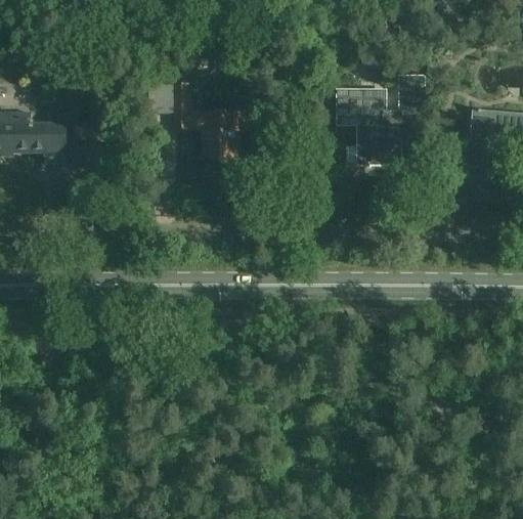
[(392,0),(391,7),(410,9),(411,0),(392,0)]
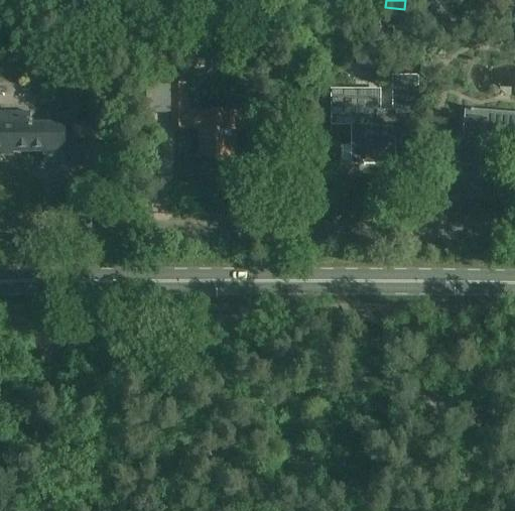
[(234,125),(239,125),(239,107),(185,107),(186,78),(172,78),(171,124),(200,124),(200,153),(234,153),(234,125)]
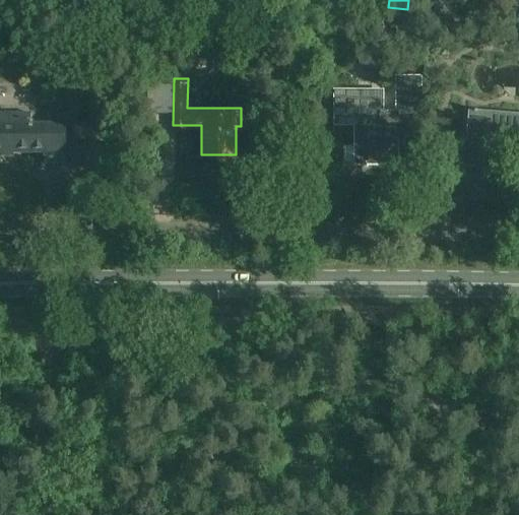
[(351,161),(357,161),(378,161),(378,159),(397,159),(397,124),(412,124),(412,99),(410,99),(410,83),(392,83),(392,99),(397,99),(397,113),(381,113),(381,87),(335,87),(335,121),(352,121),(352,142),(341,142),(341,161),(351,159),(351,161)]
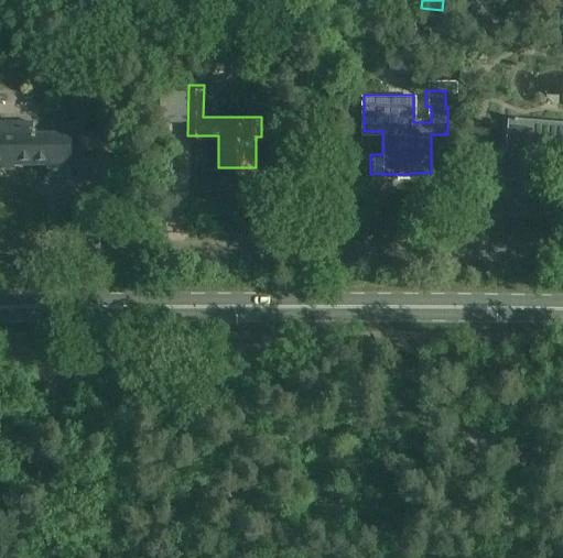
[(120,148),(120,98),(93,98),(93,127),(78,127),(78,146),(93,146),(93,149),(120,148)]
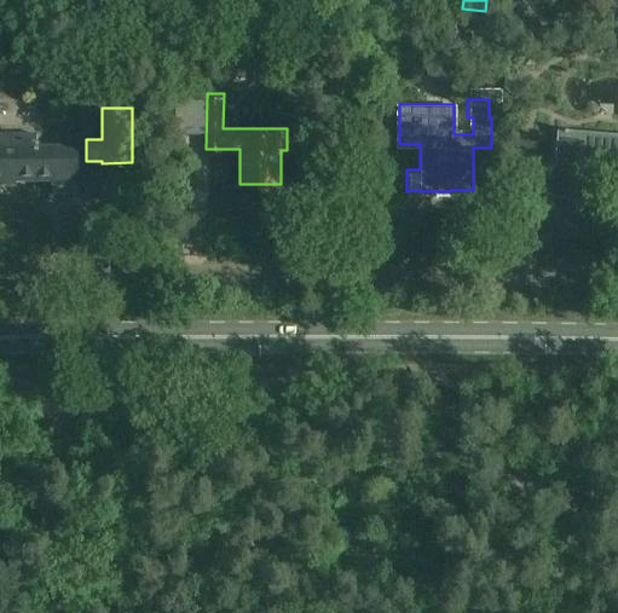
[(36,129),(0,128),(0,177),(1,177),(1,174),(50,174),(50,189),(78,189),(78,177),(79,142),(36,142),(36,129)]
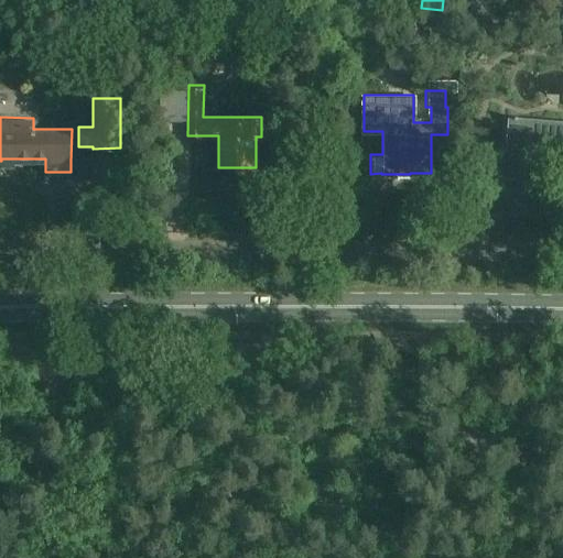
[(562,120),(510,117),(508,150),(505,149),(502,174),(539,177),(542,139),(562,140),(562,120)]
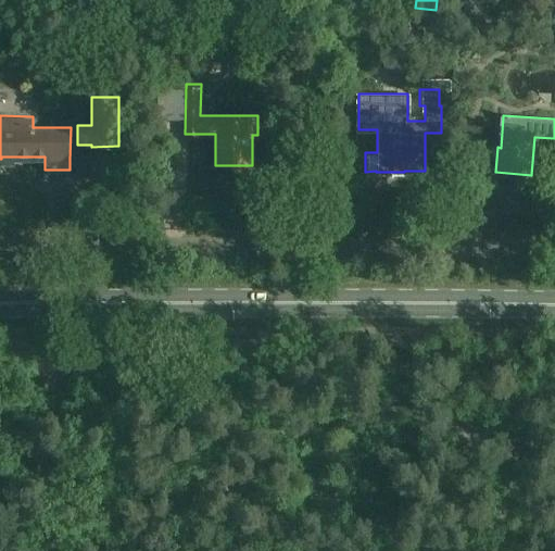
[(514,193),(515,180),(497,178),(496,191),(514,193)]
